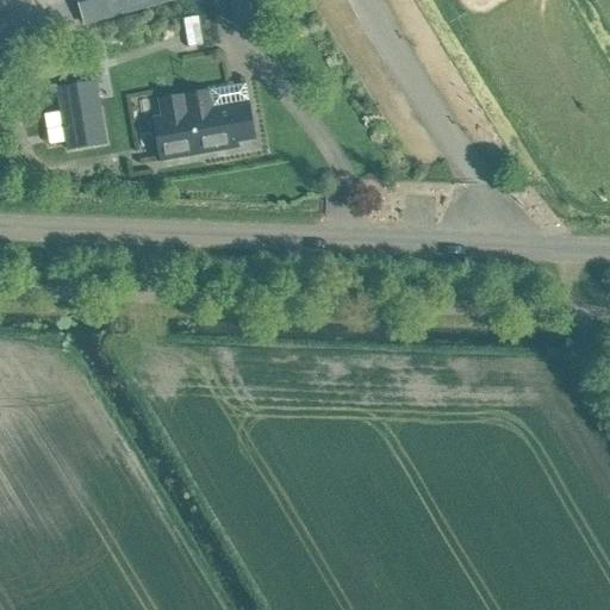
[(75,0),(83,27),(179,0),(75,0)]
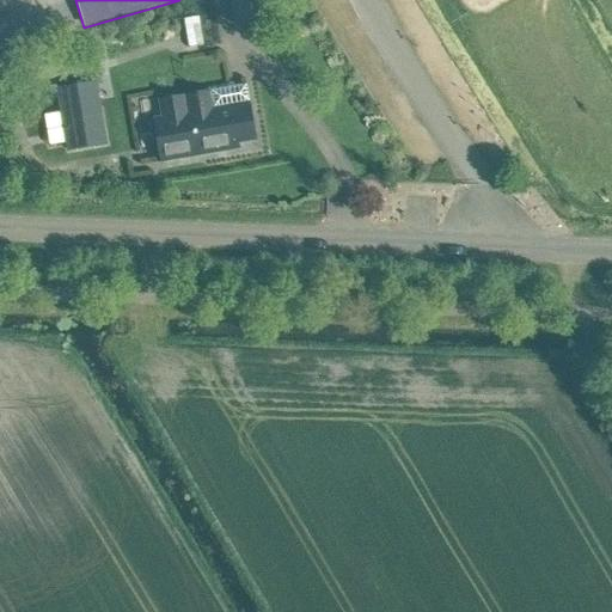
[(0,51),(31,43),(23,13),(0,19),(0,51)]
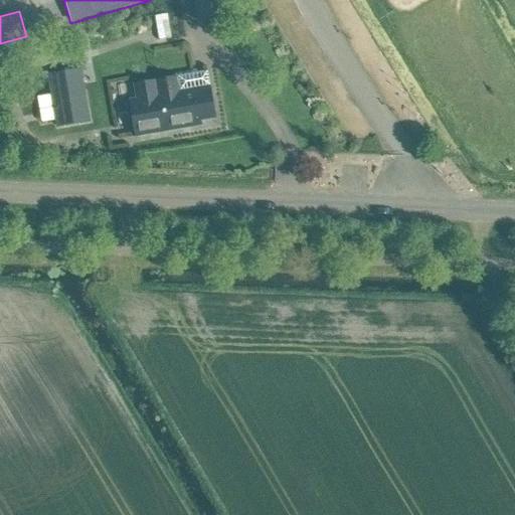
[(158,39),(172,37),(170,12),(155,14),(158,39)]
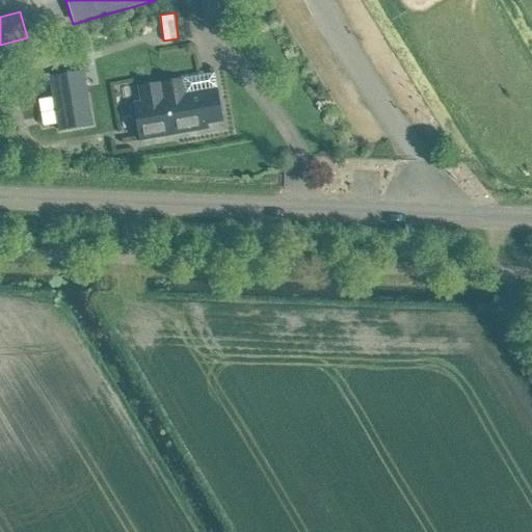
[(91,126),(82,73),(50,79),(59,132),(91,126)]
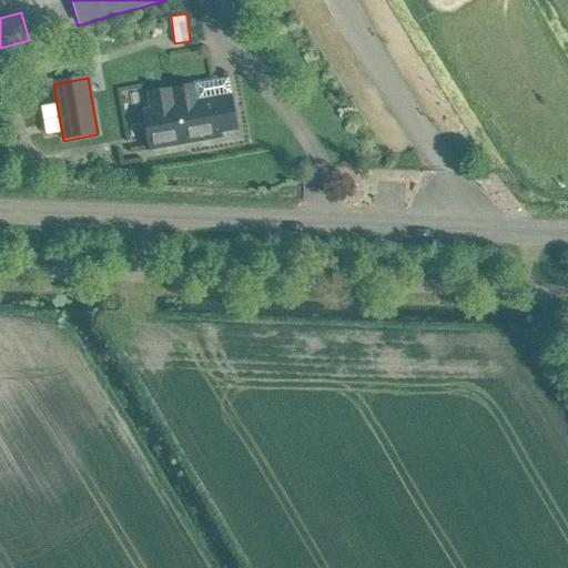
[(198,103),(194,89),(145,97),(148,112),(145,112),(152,151),(222,139),(221,132),(235,130),(230,98),(198,103)]
